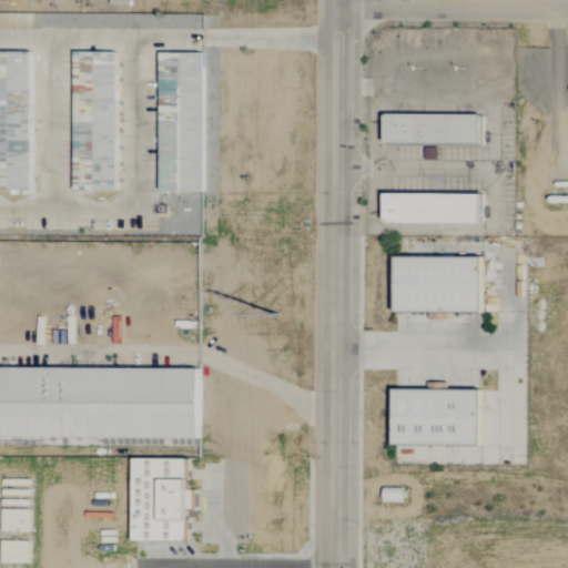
[(0,52),(0,190),(32,190),(32,52),(0,52)]
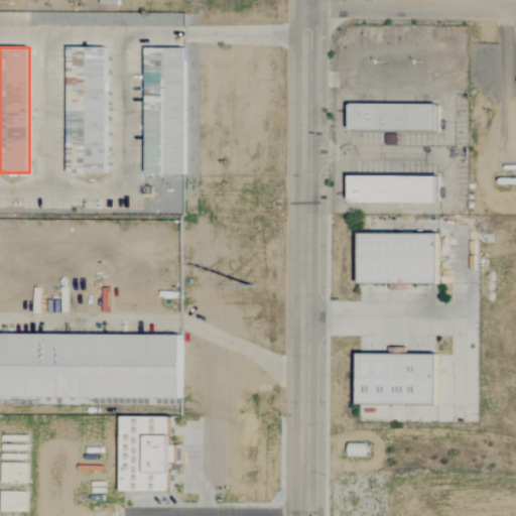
[(108,47),(68,47),(68,173),(108,173),(108,47)]
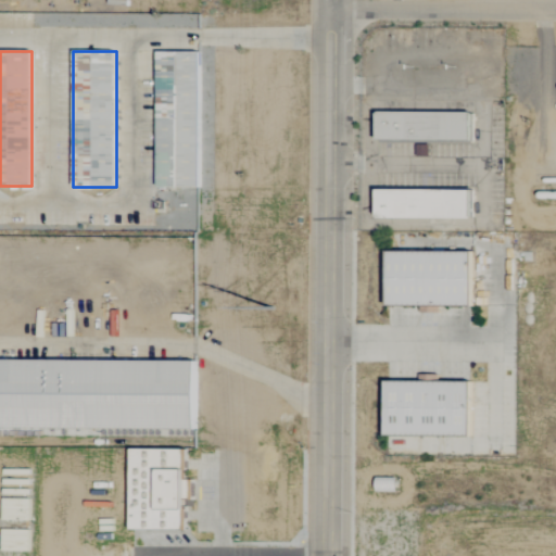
[(158,52),(158,188),(200,188),(200,52),(158,52)]
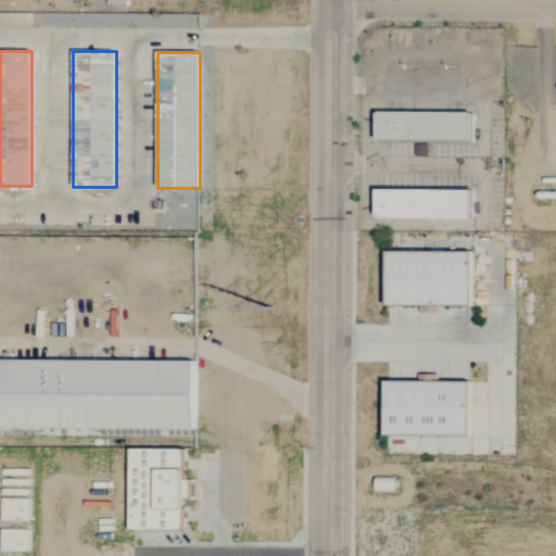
[(375,218),(470,219),(470,190),(375,189),(375,218)]
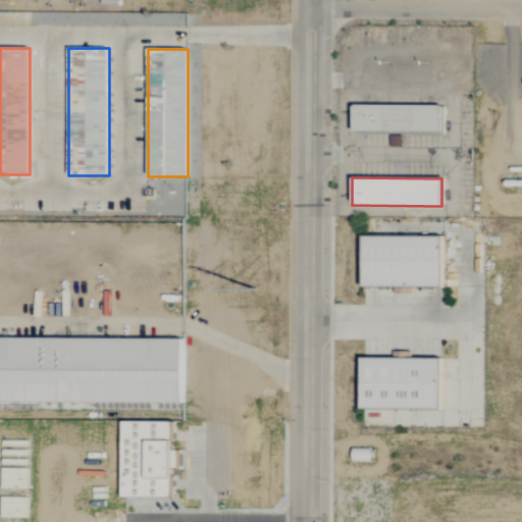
[(362,288),(442,286),(442,236),(362,237),(362,288)]
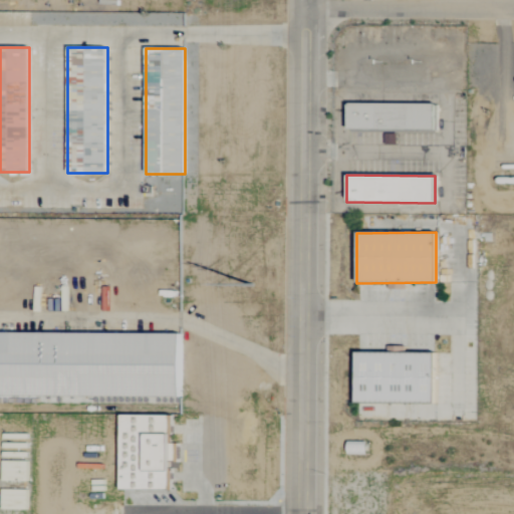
[(0,396),(180,397),(180,331),(0,331),(0,396)]
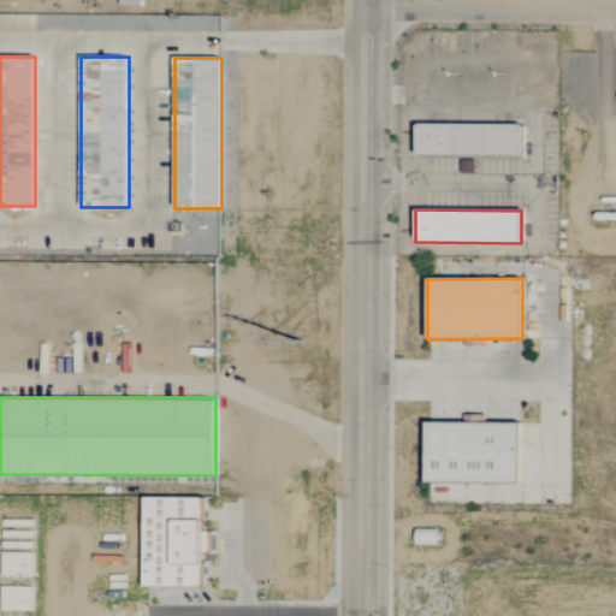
[(520,484),(520,424),(426,422),(425,483),(520,484)]
